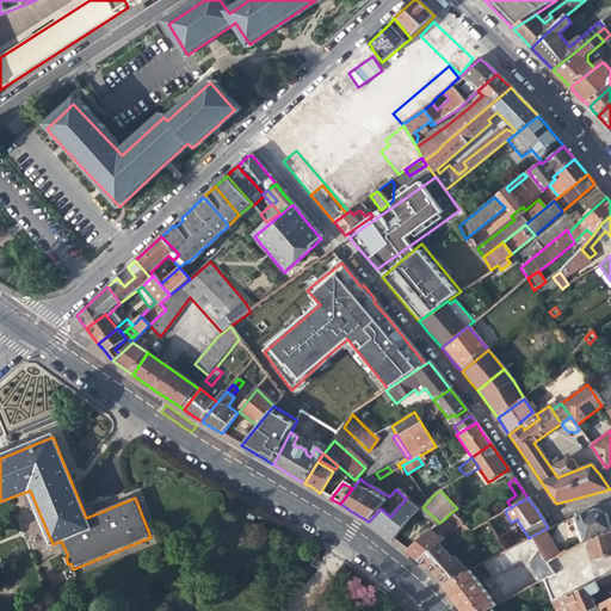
[(381,508),(369,522),(394,541),(419,510),(406,499),(390,517),(381,508)]
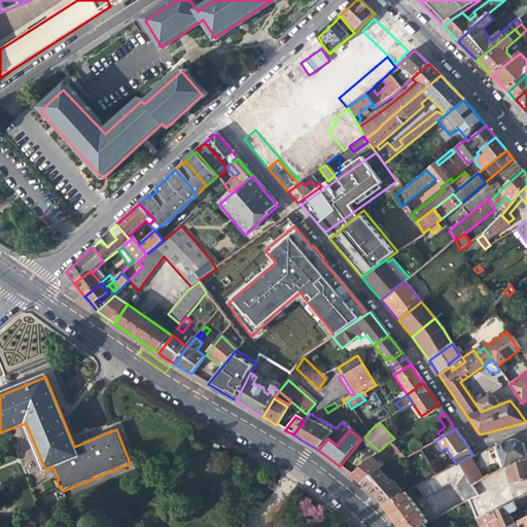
[(363,452),(371,459),(373,457),(379,451),(364,437),(361,440),(369,446),(363,452)]
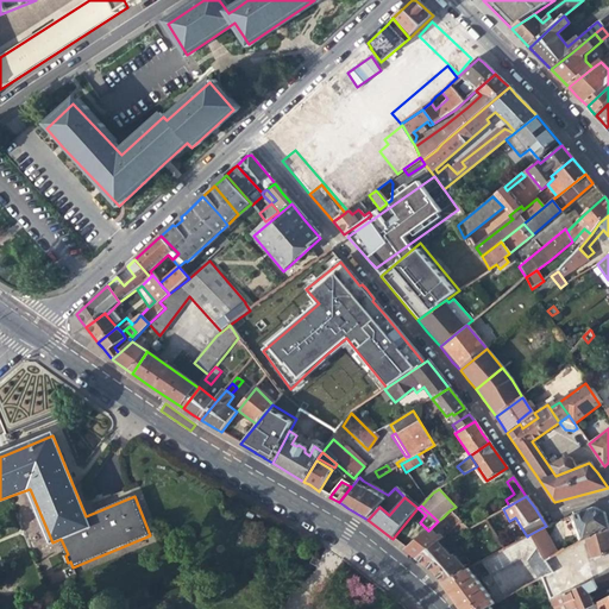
[(583,541),(586,539),(608,529),(604,513),(595,508),(575,515),(583,541)]
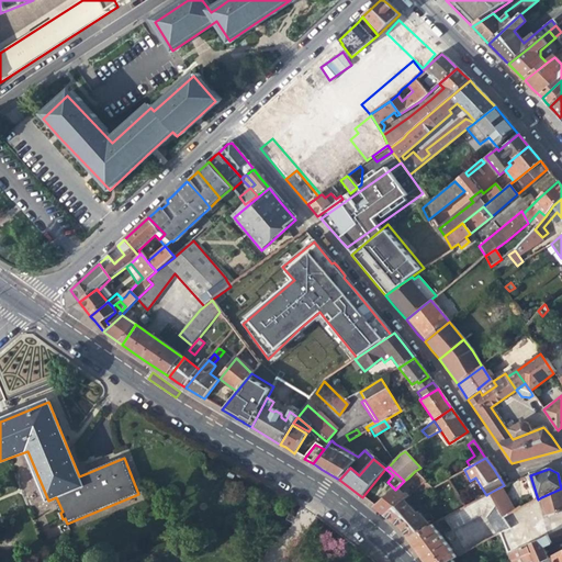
[(418,487),(425,482),(415,471),(408,478),(418,487)]
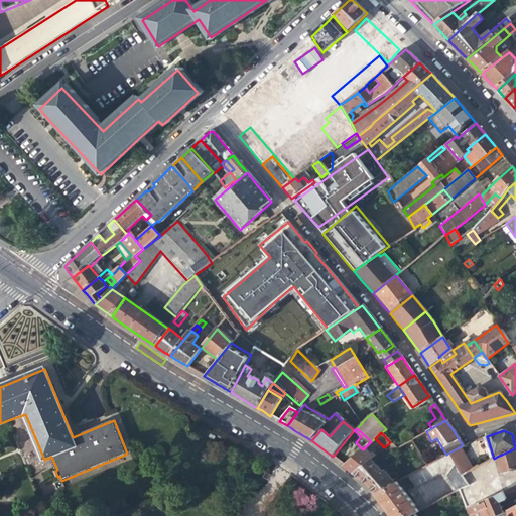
[(396,449),(390,442),(384,447),(391,455),(396,449)]
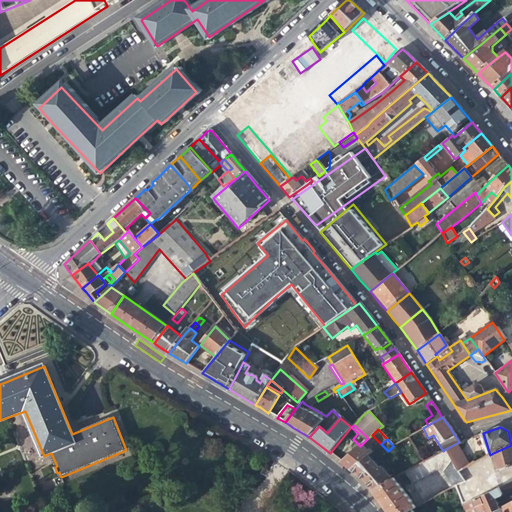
[(367,451),(362,444),(360,446),(341,462),(350,469),(367,455),(371,452),(370,449),(367,451)]
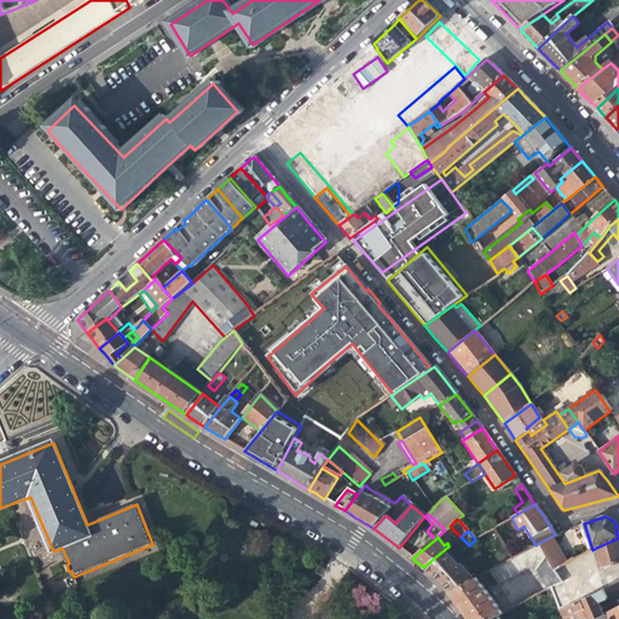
[(565,562),(550,537),(537,544),(554,570),(565,562)]
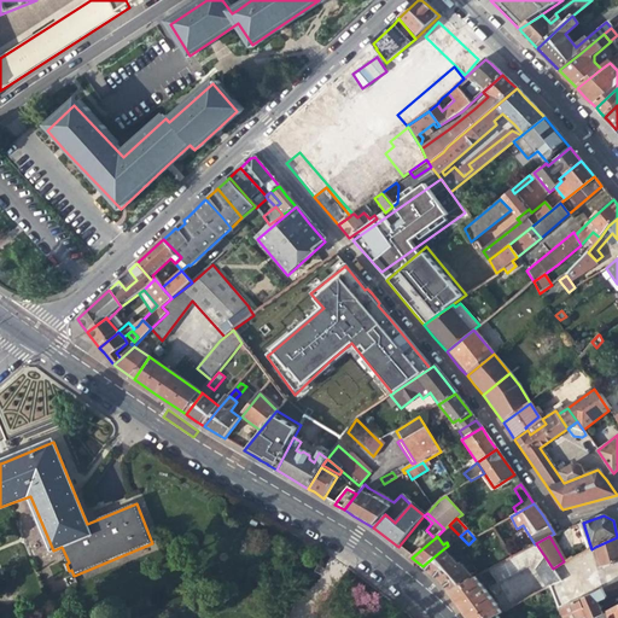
[(601,566),(617,560),(617,540),(617,537),(595,547),(601,566)]
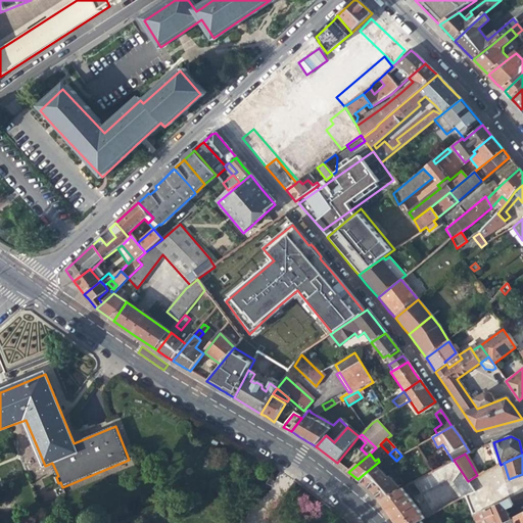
[(452,483),(461,498),(465,496),(474,491),(468,481),(454,460),(453,461),(433,471),(413,483),(420,493),(445,480),(452,483)]
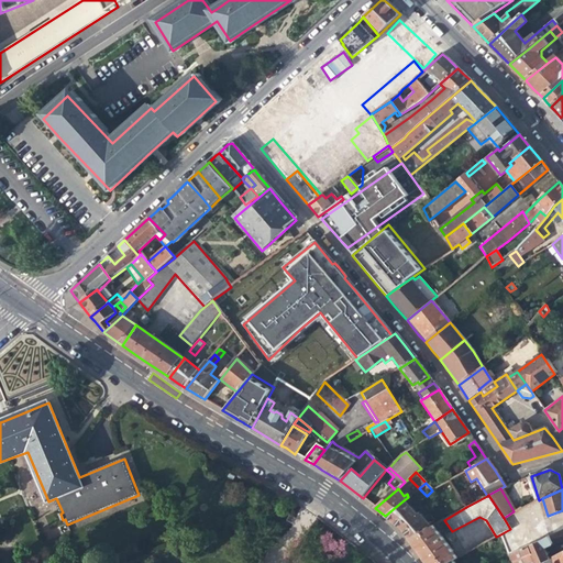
[(417,516),(404,500),(385,516),(403,530),(409,539),(430,528),(418,515),(417,516)]
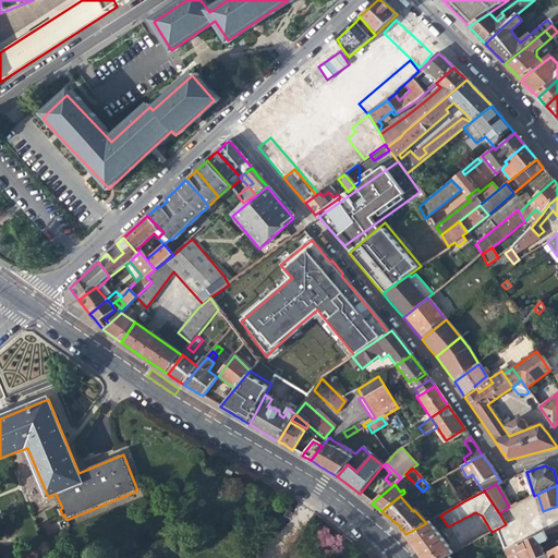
[(428,522),(426,523),(405,534),(423,557),(446,557),(449,556),(452,554),(428,522)]
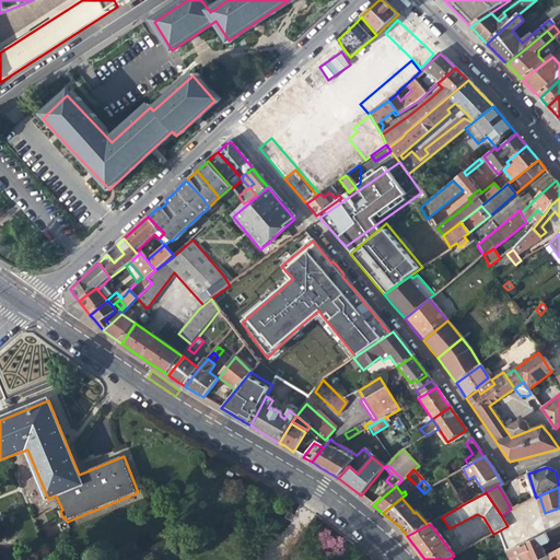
[(514,524),(508,526),(498,532),(506,550),(523,544),(514,524)]
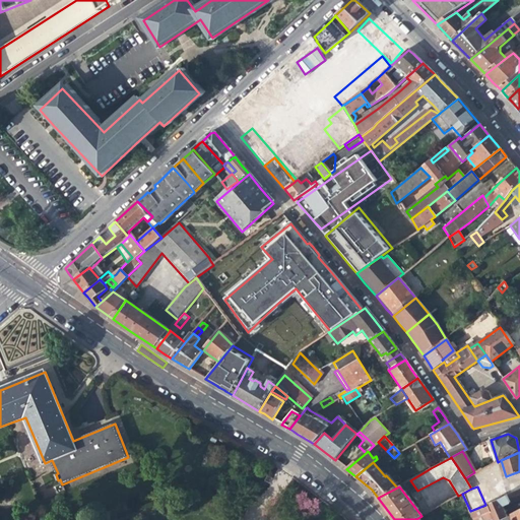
[(519,498),(519,489),(511,494),(489,504),(495,519),(500,519),(507,517),(502,506),(519,498)]
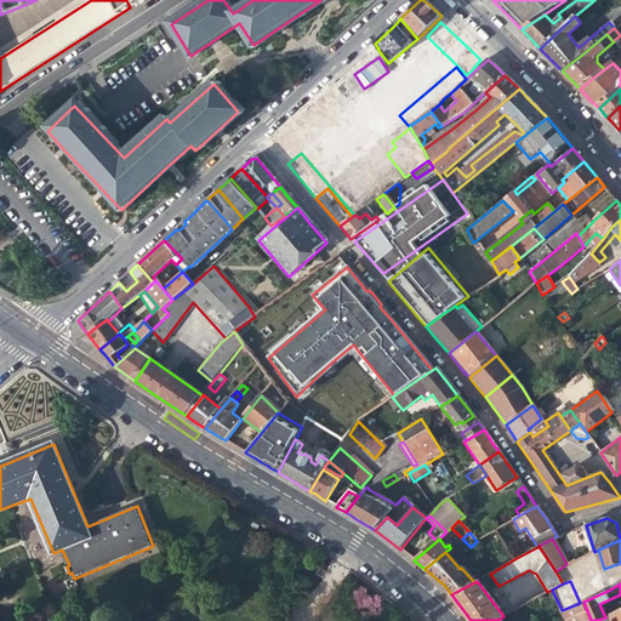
[(551,620),(567,620),(562,610),(552,590),(547,592),(539,596),(551,620)]
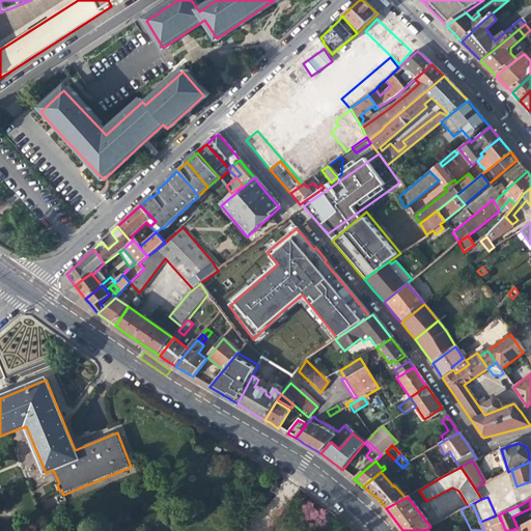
[(502,530),(505,530),(499,514),(496,515),(480,522),(484,530),(502,530)]
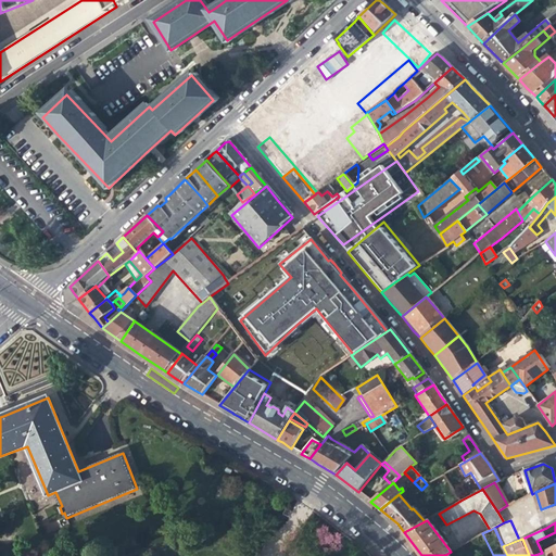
[(555,555),(555,545),(546,551),(547,555),(555,555)]
